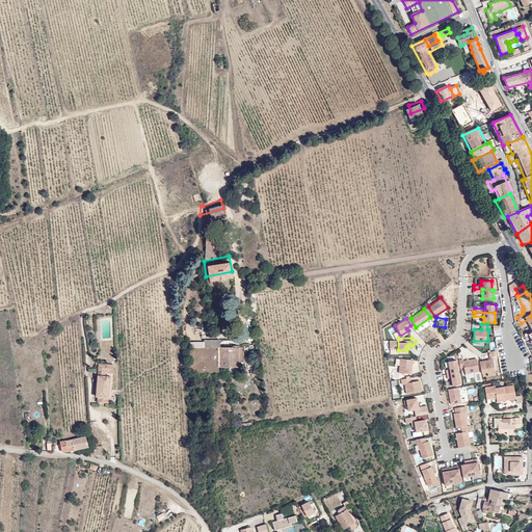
[(217,343),(217,355),(217,361),(237,361),(237,342),(217,343)]
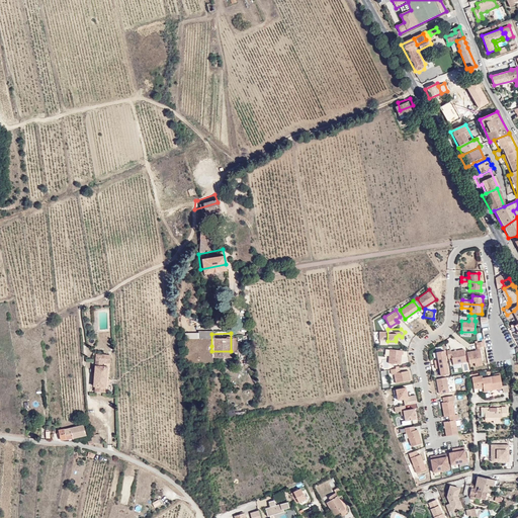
[(483,361),(480,347),(486,346),(485,341),(477,342),(478,350),(467,352),(469,363),(476,362),(483,361)]
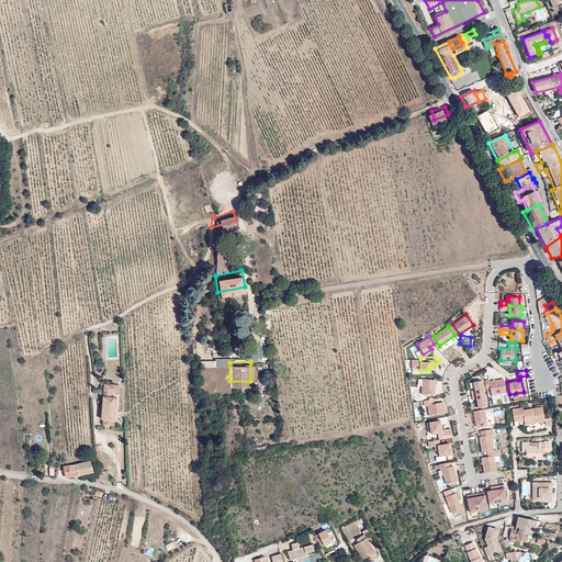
[(483,388),(481,374),(472,377),(473,384),(470,385),(471,390),(483,388)]
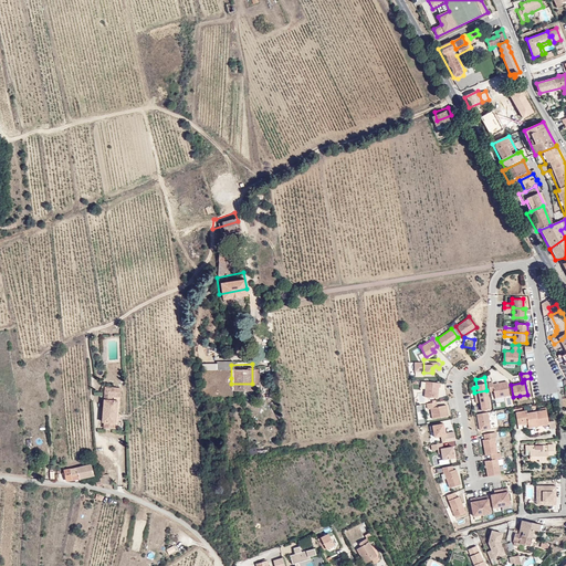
[(437,396),(438,385),(439,386),(440,381),(425,379),(423,395),(437,396)]
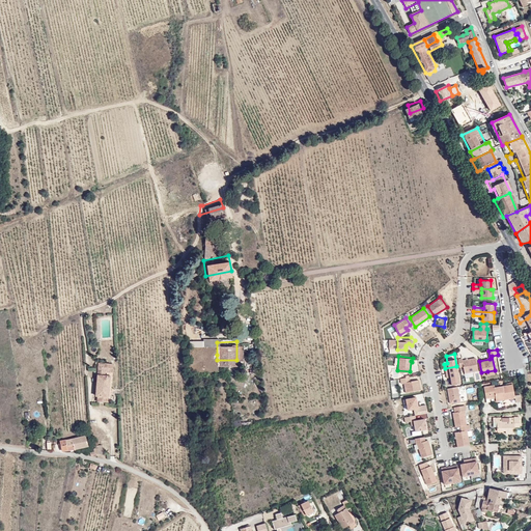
[(478,369),(476,357),(465,359),(463,359),(463,358),(458,358),(459,366),(464,365),(465,372),(478,369)]
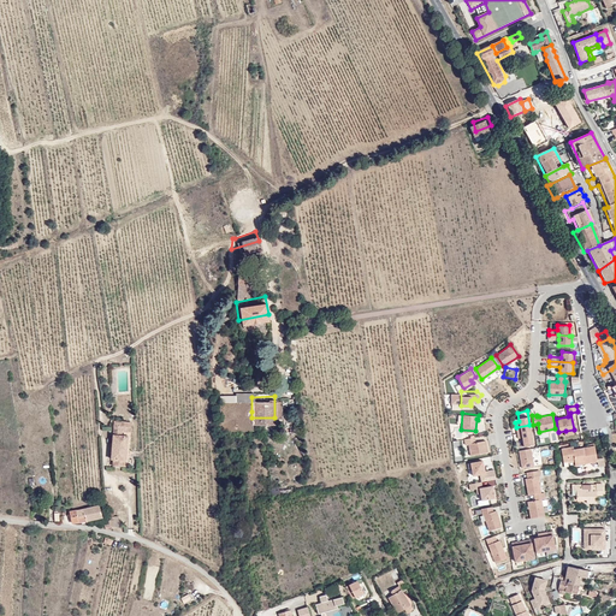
[(120,427),(120,419),(112,419),(111,456),(113,457),(113,462),(124,462),(124,456),(126,456),(128,432),(120,432),(120,427)]
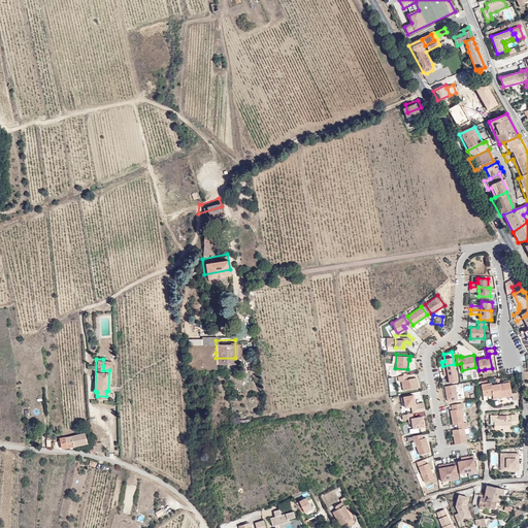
[(456,376),(454,364),(442,366),(442,370),(447,370),(448,377),(456,376)]
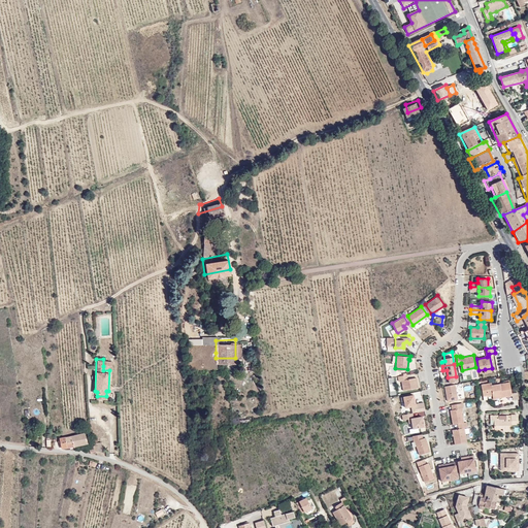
[(418,386),(416,376),(406,377),(406,373),(397,374),(398,380),(401,378),(402,389),(418,386)]
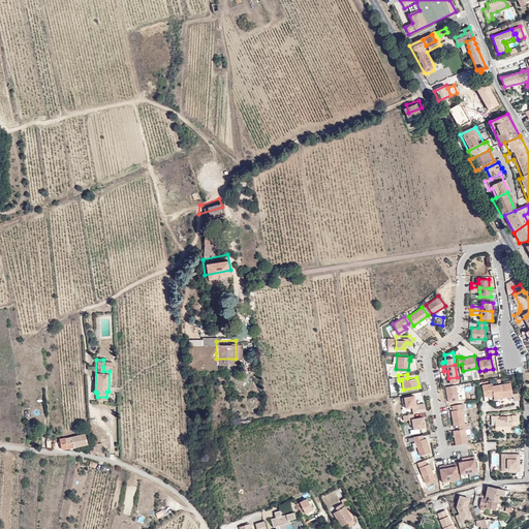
[(455,381),(444,383),(447,398),(458,396),(455,381)]
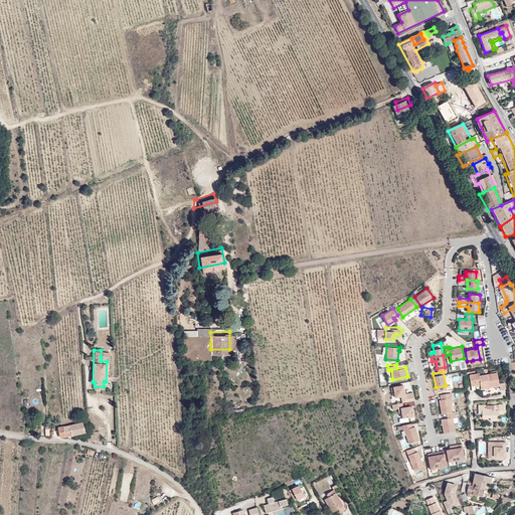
[(501,387),(501,381),(500,381),(497,371),(480,375),(479,372),(469,375),(472,385),(480,383),(480,385),(488,383),(489,386),(500,383),(501,387)]
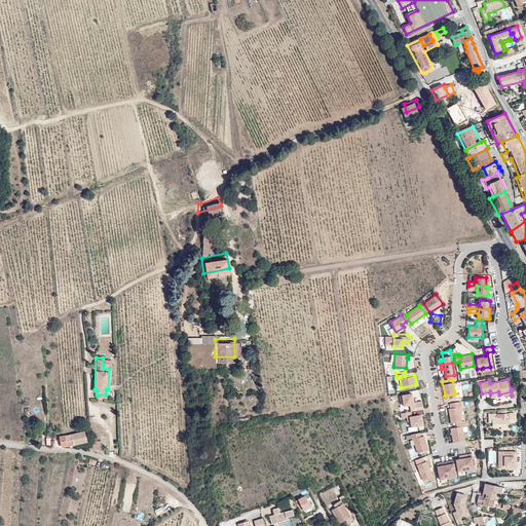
[(410,405),(414,405),(414,402),(412,393),(401,396),(401,400),(403,400),(405,406),(410,405)]
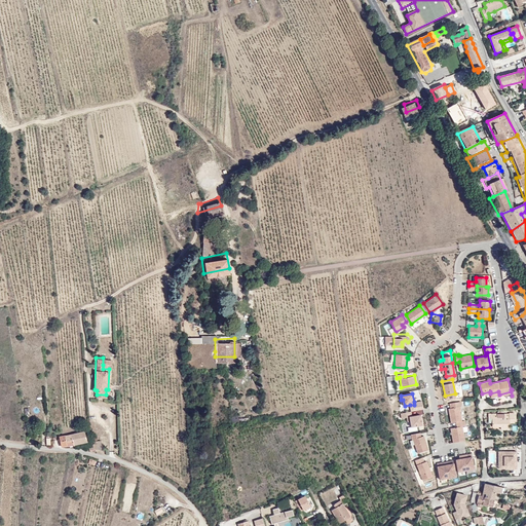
[(417,402),(414,402),(414,405),(410,405),(411,411),(418,410),(417,402)]
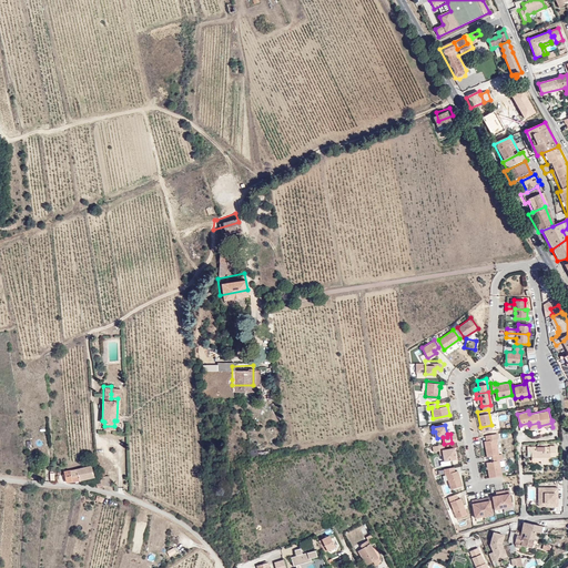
[(485,442),(487,457),(493,456),(498,455),(496,439),(498,439),(497,434),(486,436),(486,442),(485,442)]
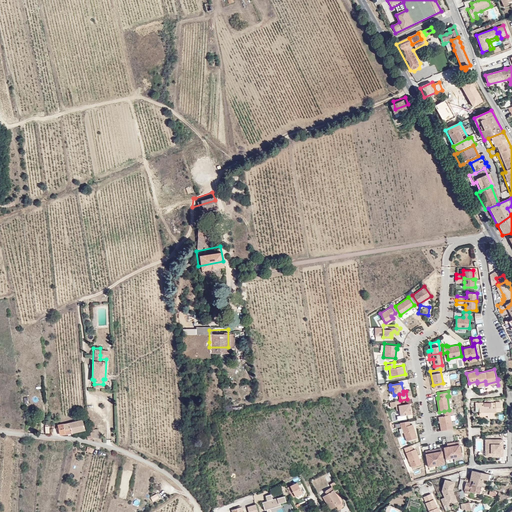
[(490,399),(490,402),(484,402),(483,398),(476,399),(476,404),(479,403),(479,407),(479,411),(487,410),(491,410),(491,413),(497,413),(497,407),(500,407),(500,397),(495,398),(495,399),(490,399)]
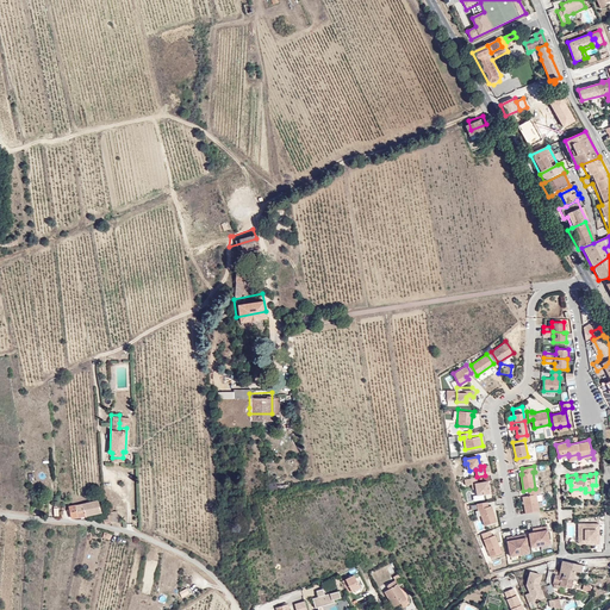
[(477,495),(489,492),(487,480),(477,483),(475,475),(464,478),(465,484),(471,483),(472,489),(475,487),(477,495)]
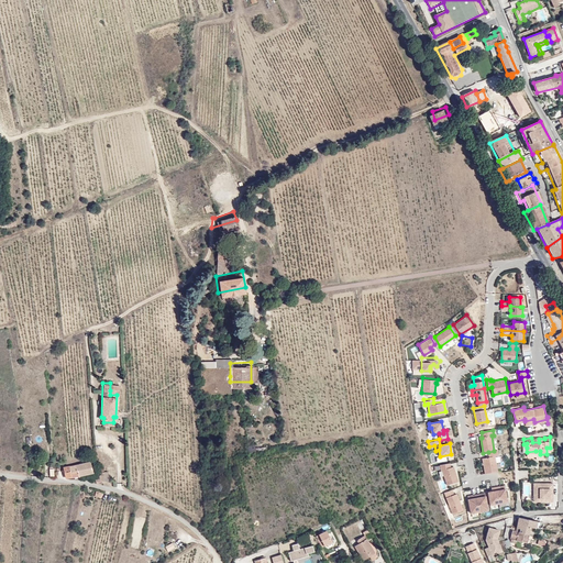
[(498,472),(495,456),(498,456),(497,451),(488,452),(489,457),(483,459),(485,474),(498,472)]
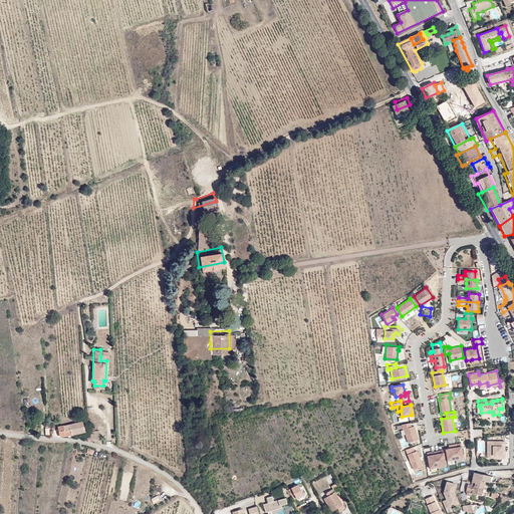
[(59,436),(70,434),(86,432),(83,420),(69,423),(58,425),(59,436)]
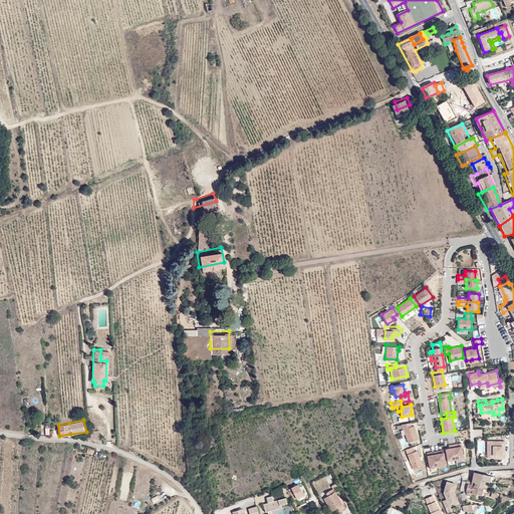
[(414,426),(411,426),(410,422),(402,424),(403,429),(404,429),(408,442),(418,439),(414,426)]
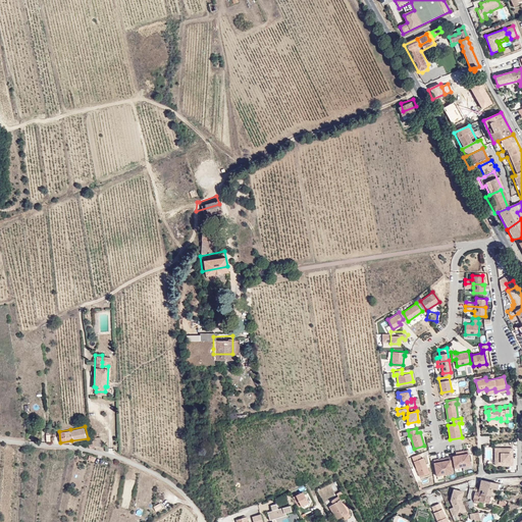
[(511,454),(513,453),(513,449),(496,449),(496,465),(501,465),(501,462),(511,462),(511,454)]
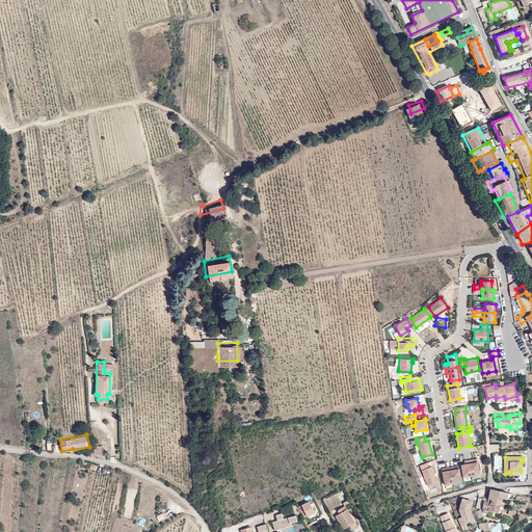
[(466,463),(461,463),(463,476),(480,473),(477,461),(474,461),(473,458),(464,459),(466,463)]
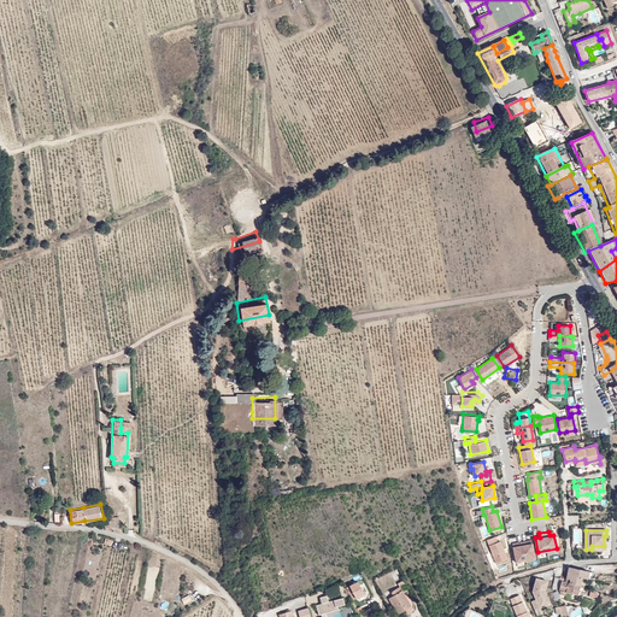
[(606,550),(606,535),(604,536),(604,546),(592,546),(592,550),(606,550)]
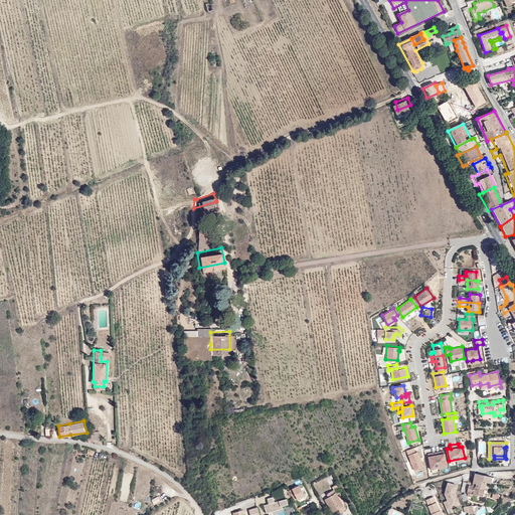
[(423,467),(417,452),(415,453),(413,449),(406,451),(414,471),(423,467)]
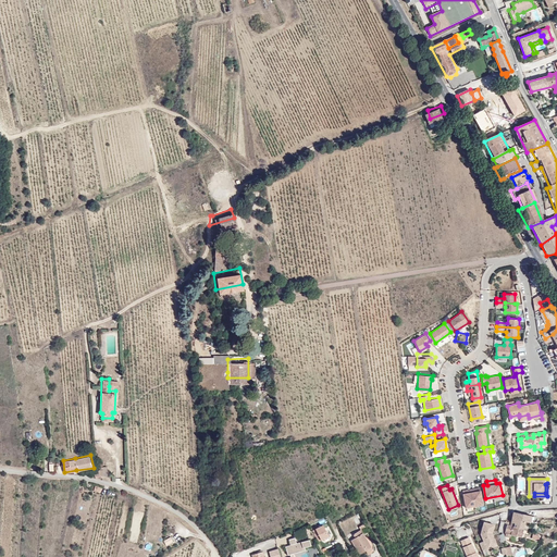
[(474,505),(471,487),(467,489),(468,492),(463,493),(466,506),(474,505)]
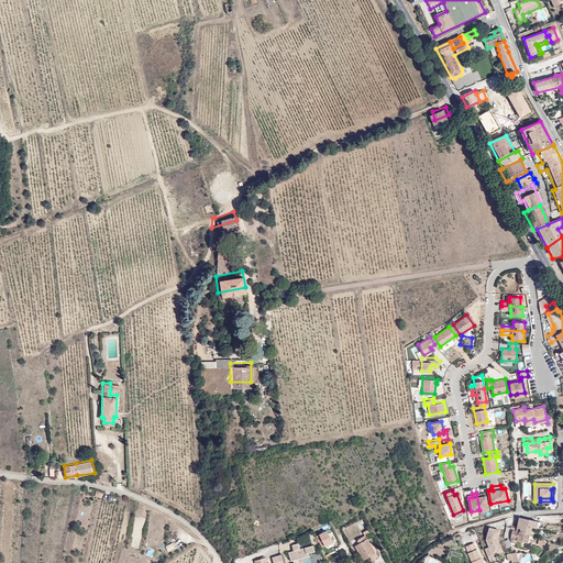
[(481,493),(476,493),(479,510),(488,508),(486,495),(482,496),(481,493)]
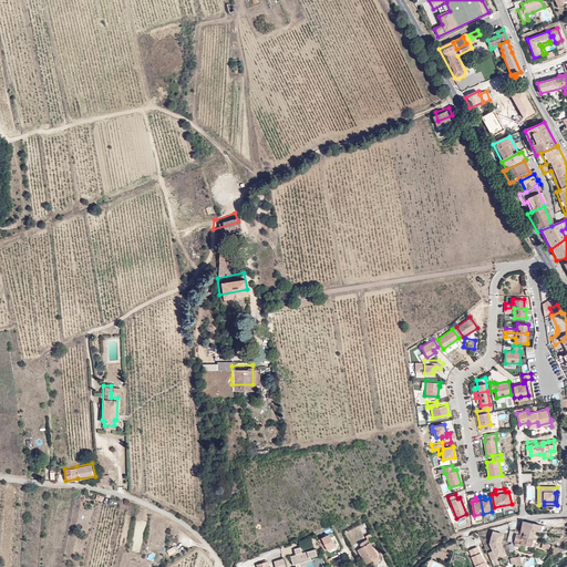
[(524,533),(534,536),(536,528),(544,531),(545,524),(524,518),(521,532),(524,533)]
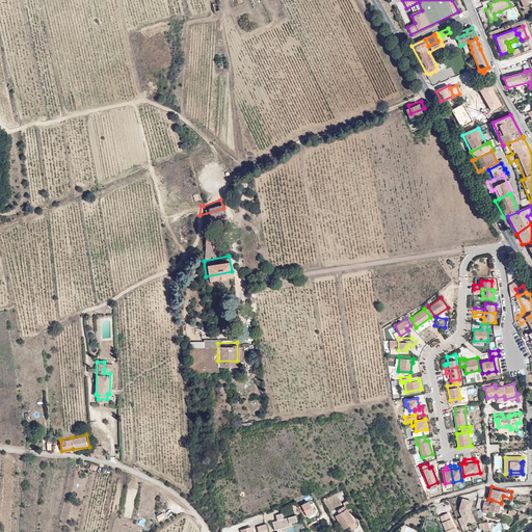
[(462,515),(457,517),(462,530),(468,528),(466,523),(464,520),(474,515),(470,507),(472,499),(461,497),(458,508),(462,515)]
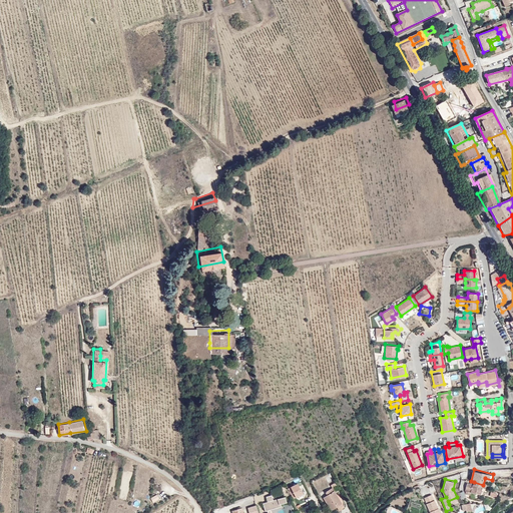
[(481,493),(483,485),(474,482),(471,481),(467,480),(465,488),(467,489),(465,493),(469,494),(471,491),(481,493)]
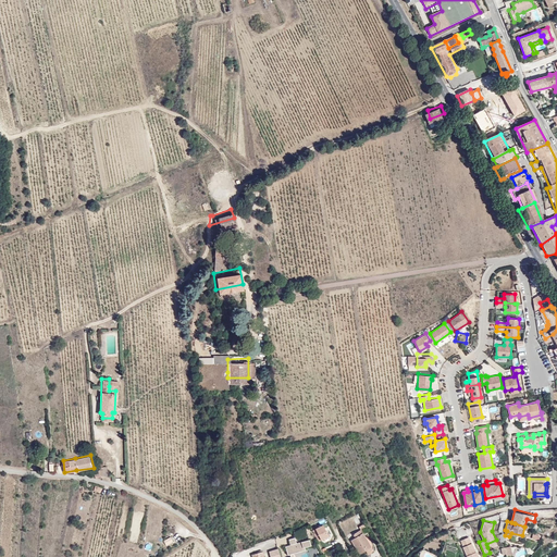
[(324,527),(313,530),(317,543),(329,539),(324,527)]
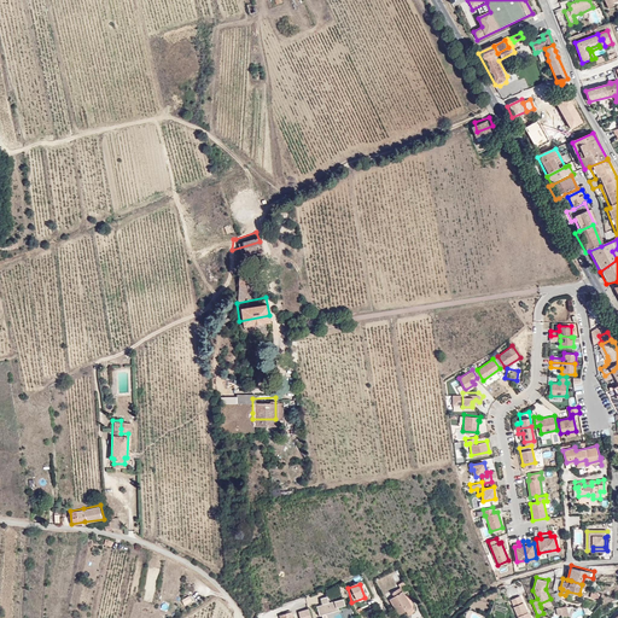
[(404,607),(410,604),(401,587),(392,592),(395,595),(390,599),(400,614),(406,610),(404,607)]
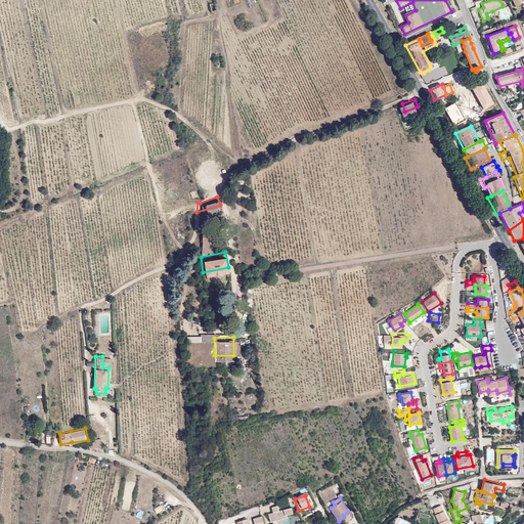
[(157,514),(164,510),(161,505),(154,509),(157,514)]
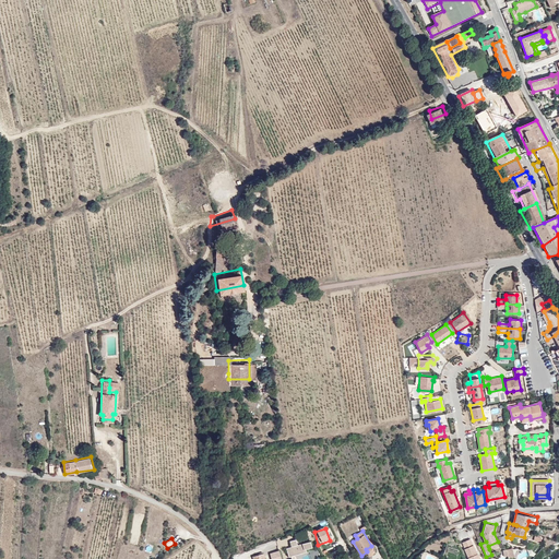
[(480,558),(471,538),(462,543),(468,558),(480,558)]
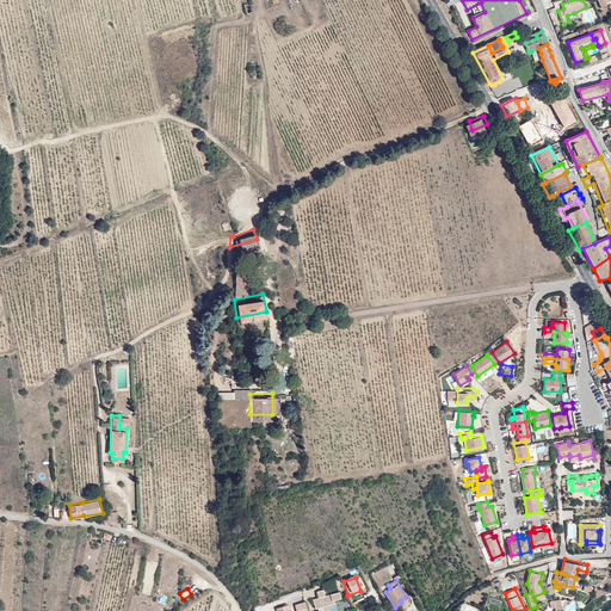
[(321,610),(332,608),(332,604),(339,602),(337,596),(325,599),(322,594),(316,596),(319,602),(312,604),(314,610),(321,610)]
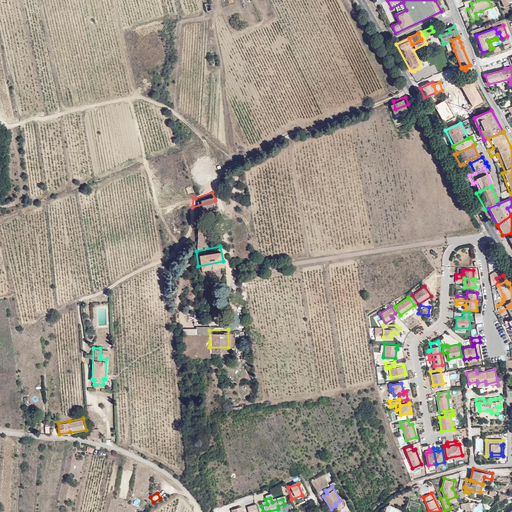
[(343,506),(340,500),(335,503),(336,505),(339,508),(343,506)]
